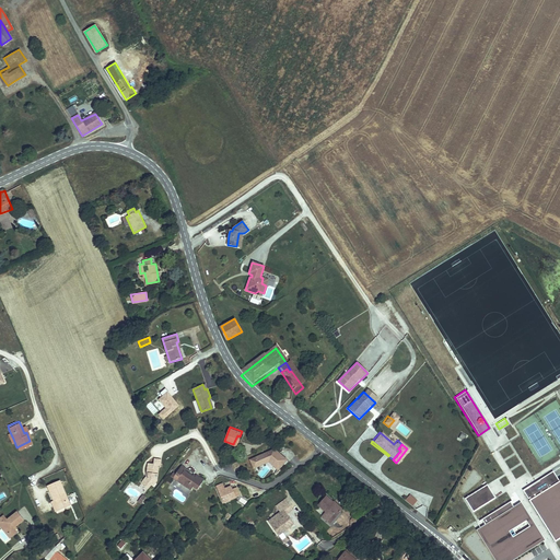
[(276,448),(249,458),(253,468),(268,463),(277,471),(288,461),(276,448)]
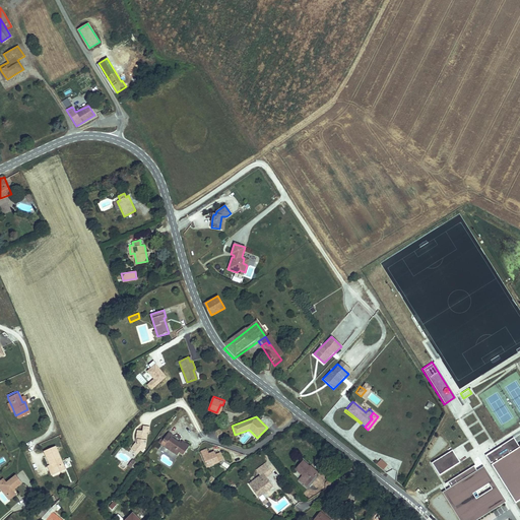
[(144,446),(146,444),(148,432),(149,432),(150,425),(144,423),(143,428),(138,427),(136,439),(134,442),(135,443),(133,446),(137,450),(140,447),(142,445),(144,446)]
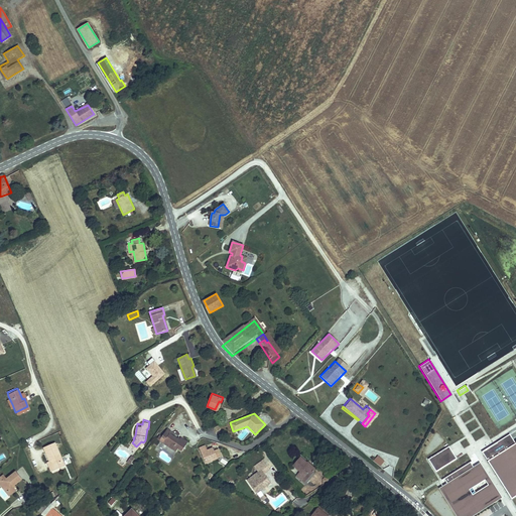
[(172,429),(168,426),(163,434),(170,438),(170,442),(169,444),(177,449),(179,446),(183,448),(189,439),(181,434),(180,437),(170,431),(172,429)]
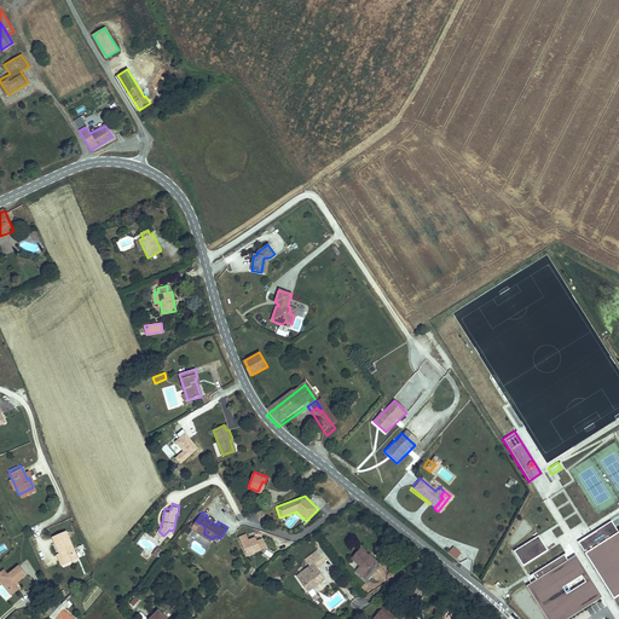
[(582,553),(609,599),(618,593),(618,528),(615,532),(608,520),(593,531),(595,534),(583,542),(582,539),(576,543),(580,551),(583,550),(583,551),(582,553)]
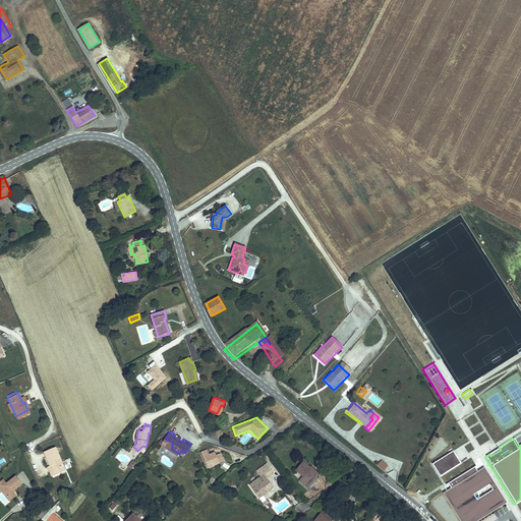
[(162,443),(171,449),(172,447),(172,443),(165,439),(162,443)]
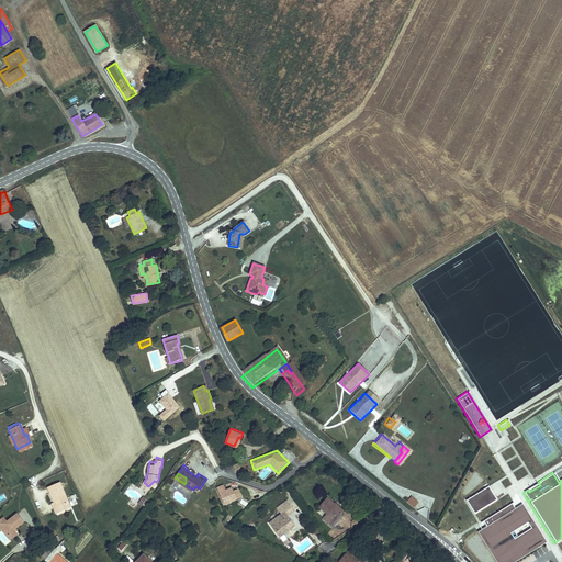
[(59,480),(54,482),(47,484),(54,499),(51,501),(55,509),(65,505),(69,503),(59,480)]
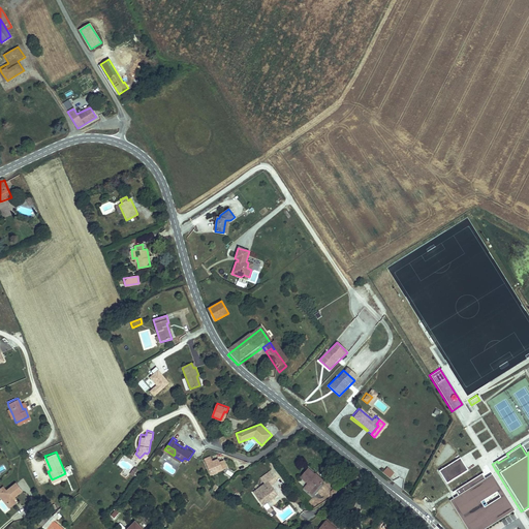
[(508,457),(506,454),(491,463),(492,464),(497,461),(498,463),(508,457)]
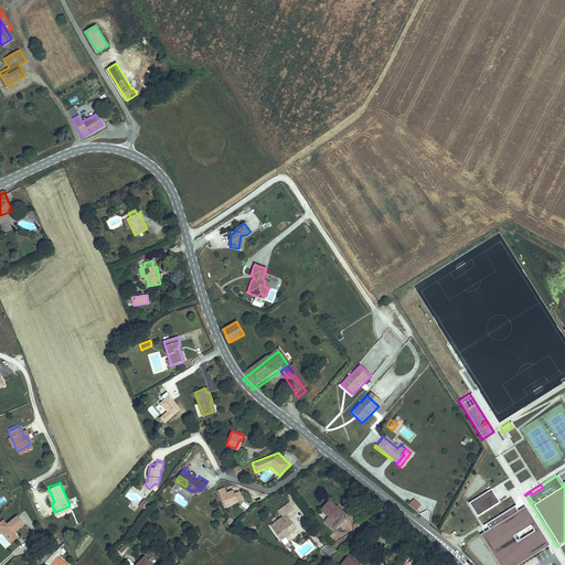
[(217,491),(222,502),(226,512),(230,511),(241,507),(248,503),(245,496),(241,498),(237,489),(226,493),(224,489),(217,491)]
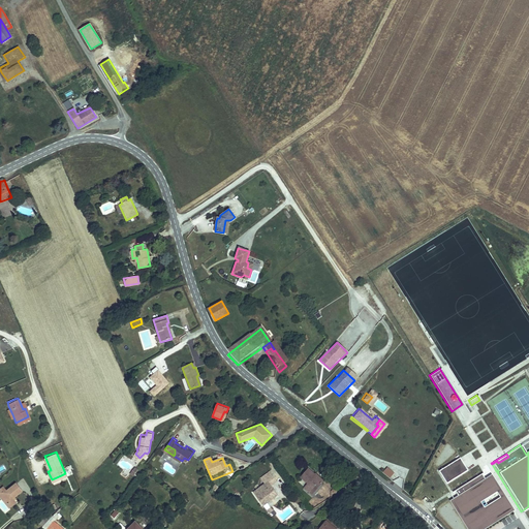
[(457,458),(449,462),(452,466),(458,462),(464,471),(465,470),(457,458)]
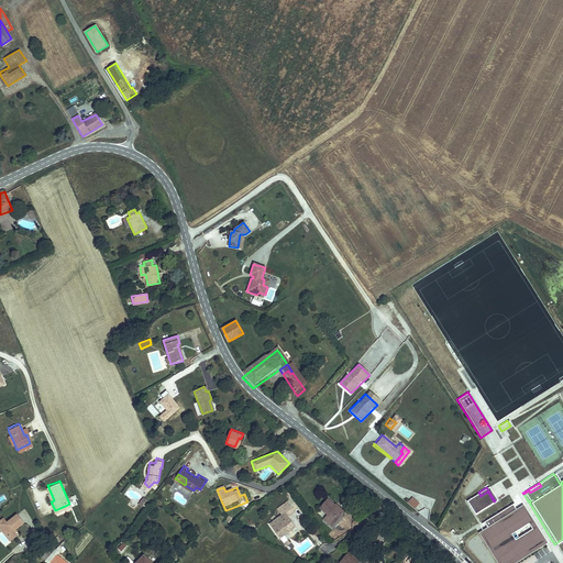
[(487,492),(481,496),(478,492),(464,500),(473,515),(494,501),(487,492)]
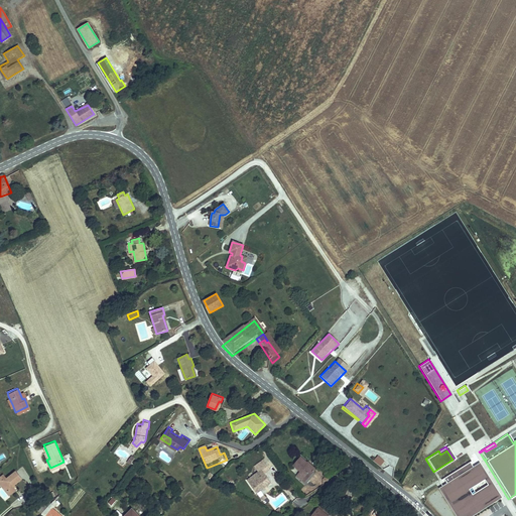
[(299,454),(292,463),(300,469),(298,472),(306,478),(313,469),(304,462),(306,459),(299,454)]
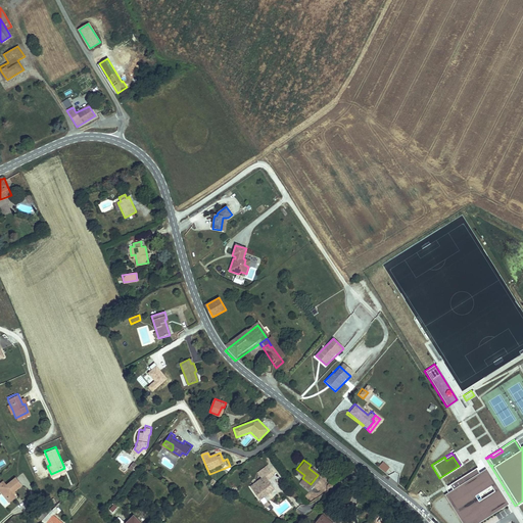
[(378,467),(385,473),(390,467),(383,462),(378,467)]
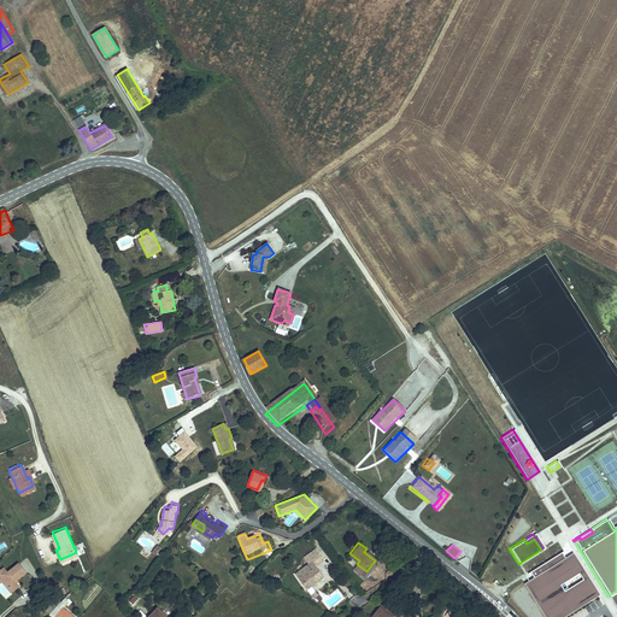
[(312,546),(310,547),(318,558),(321,557),(312,546)]
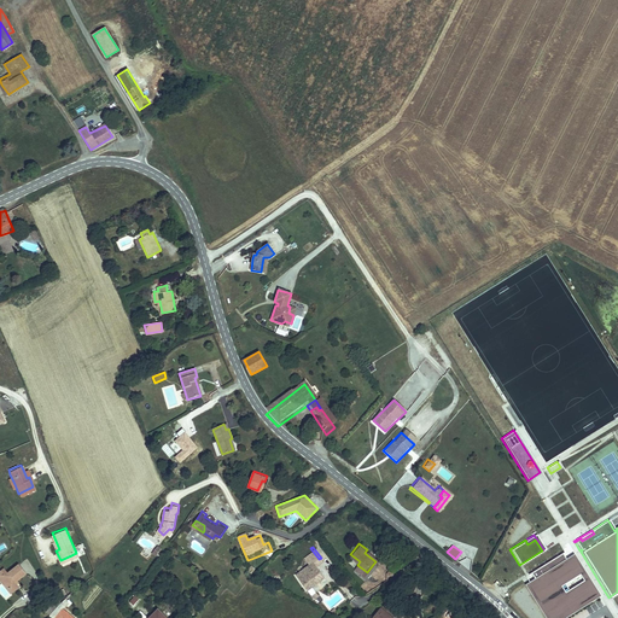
[(310,548),(304,553),(313,564),(319,559),(310,548)]
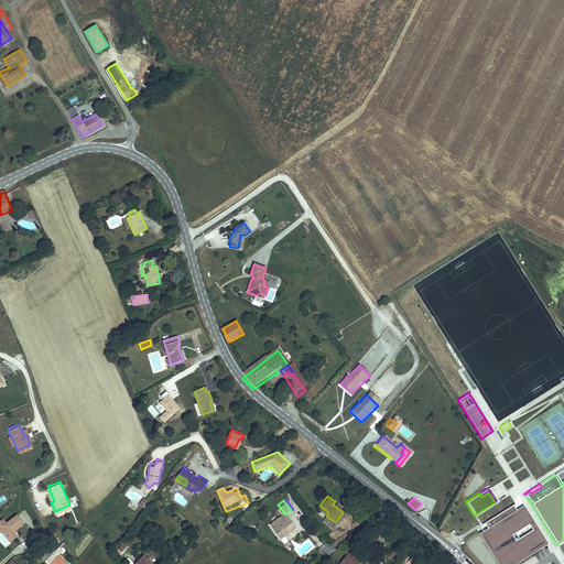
[(333,505),(343,512),(346,508),(336,500),(335,501),(333,505)]
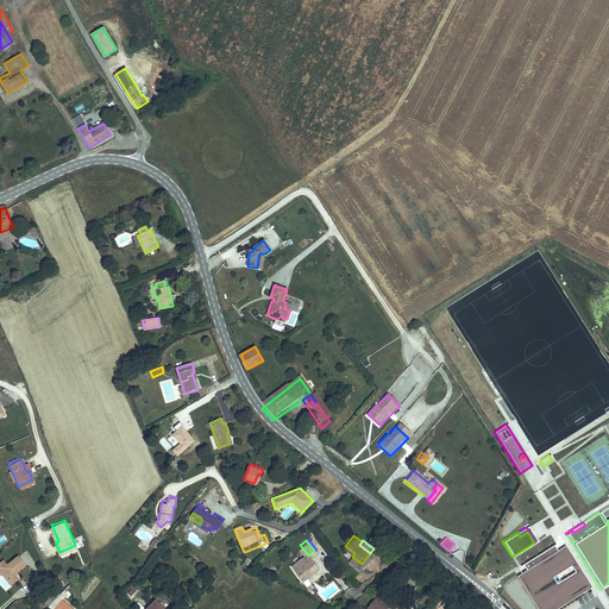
[(288,566),(300,581),(316,566),(308,556),(300,545),(297,546),(303,554),(288,566)]
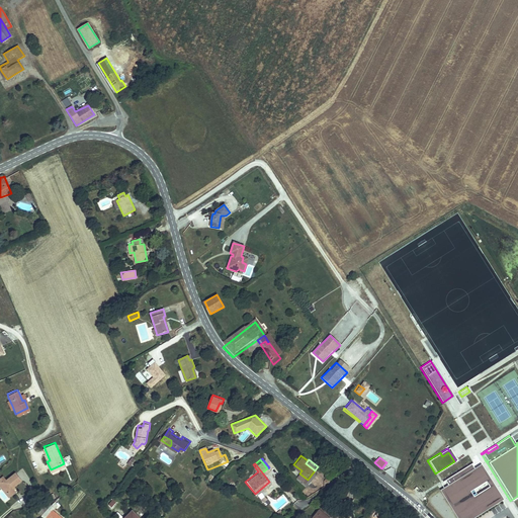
[(441,490),(458,517),(464,517),(498,498),(490,485),(487,487),(475,494),(471,490),(484,482),(487,480),(479,466),(473,469),(472,468),(469,463),(443,480),(446,485),(441,488),(442,490),(441,490)]
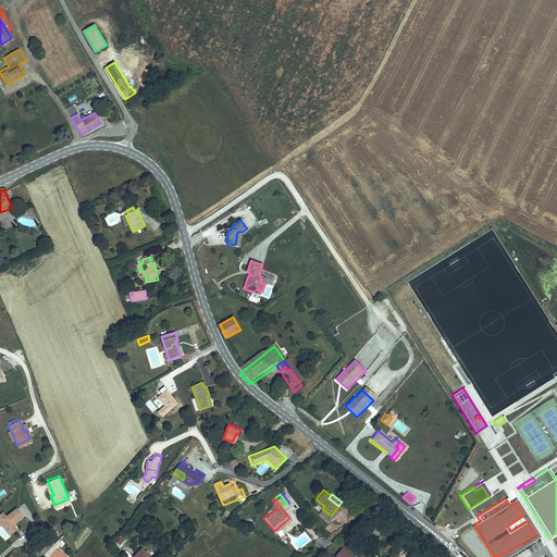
[(239,503),(237,499),(226,504),(227,508),(239,503)]
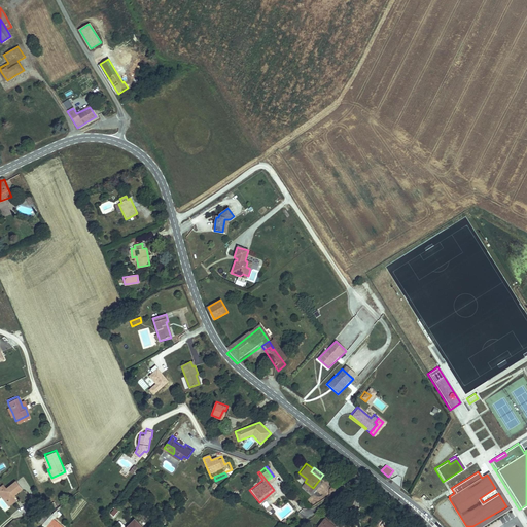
[(487,472),(481,477),(482,478),(487,475),(495,488),(492,490),(495,495),(498,493),(506,506),(472,526),(466,526),(449,498),(450,498),(449,496),(446,498),(463,526),(479,526),(510,507),(487,472)]
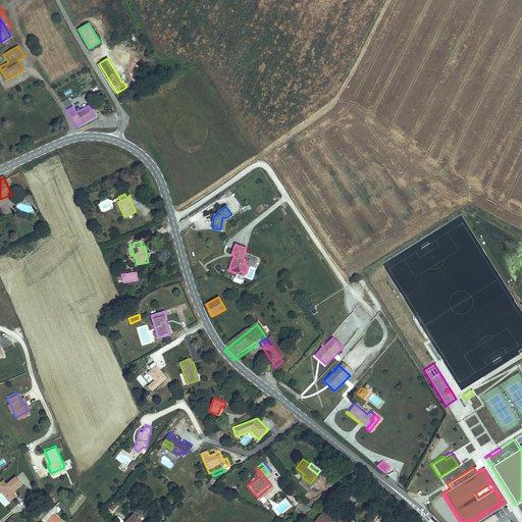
[(0,481),(0,491),(4,497),(5,497),(9,492),(8,491),(9,489),(17,483),(10,476),(2,484),(0,481)]
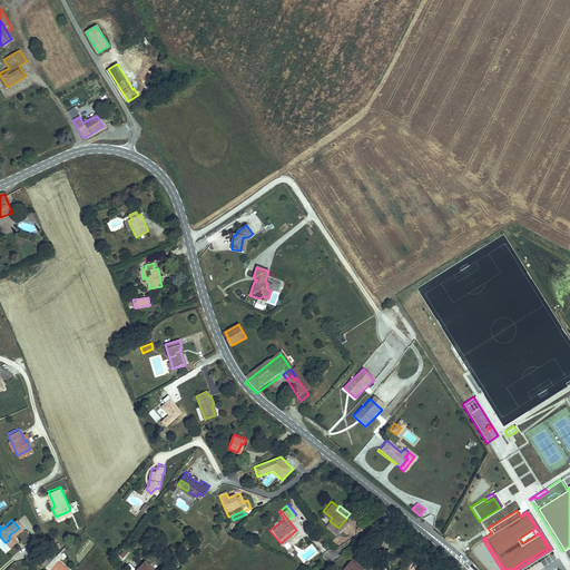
[(231,528),(233,530),(237,524),(231,520),(228,523),(226,522),(225,524),(231,528)]
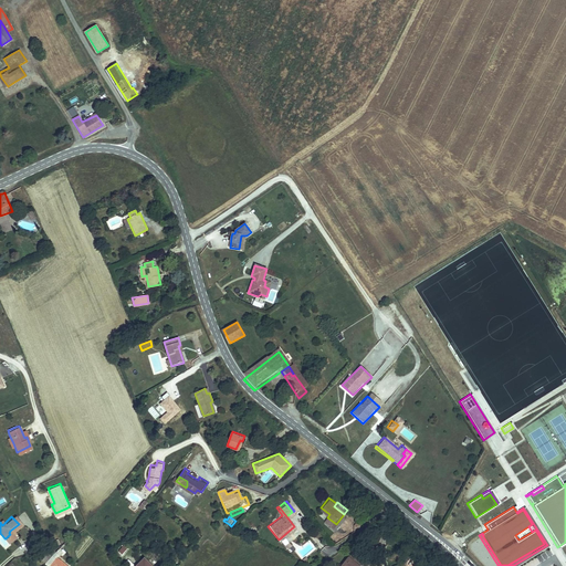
[(12,536),(10,534),(6,538),(4,538),(0,533),(0,536),(6,543),(12,536)]
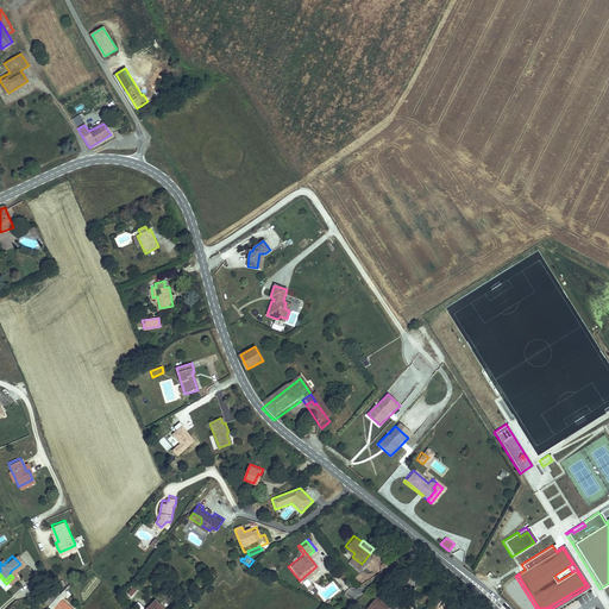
[(136,586),(132,583),(125,591),(129,595),(136,586)]
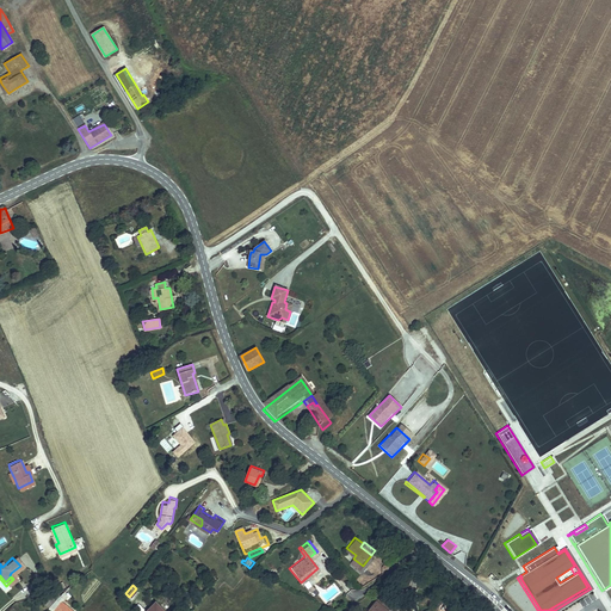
[(54,594),(50,591),(41,602),(43,605),(54,594)]
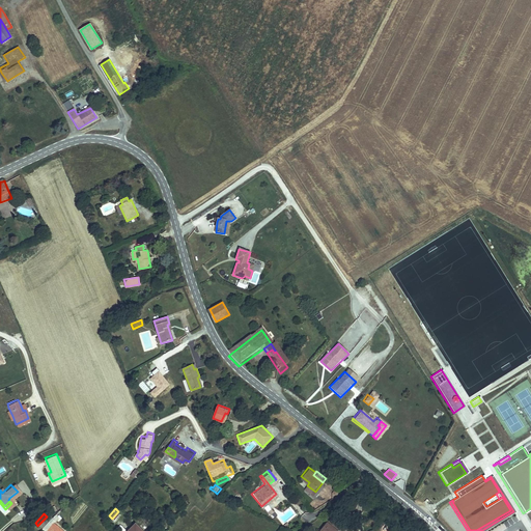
[(329,514),(326,520),(320,526),(322,527),(317,530),(333,530),(336,528),(330,523),(334,519),(329,514)]
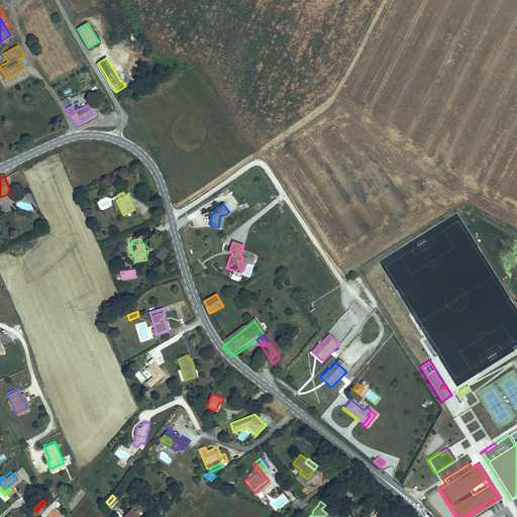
[(36,512),(39,515),(43,511),(44,511),(46,508),(48,506),(45,503),(36,512)]
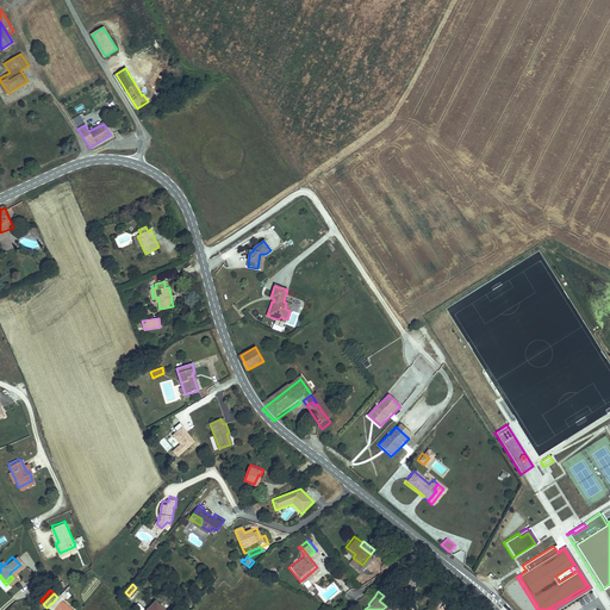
[(391,601),(384,596),(379,601),(386,607),(391,601)]
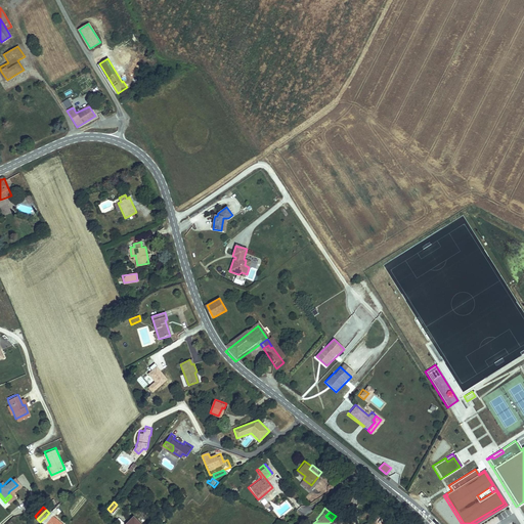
[(56,523),(57,523),(47,515),(45,518),(44,518),(40,522),(41,523),(56,523)]
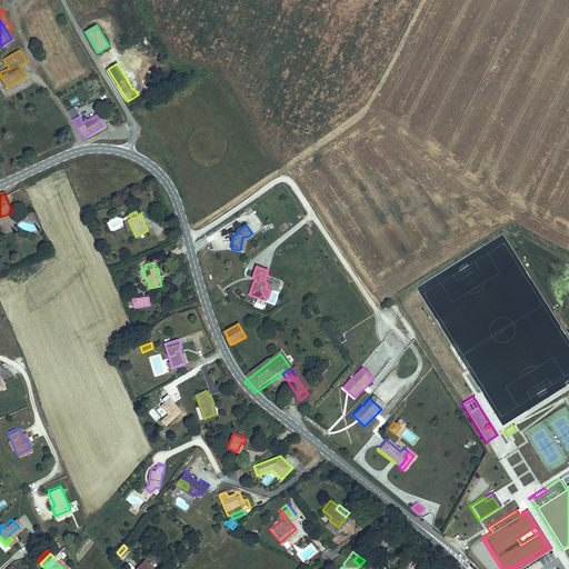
[(152,568),(142,559),(133,568),(152,568)]
